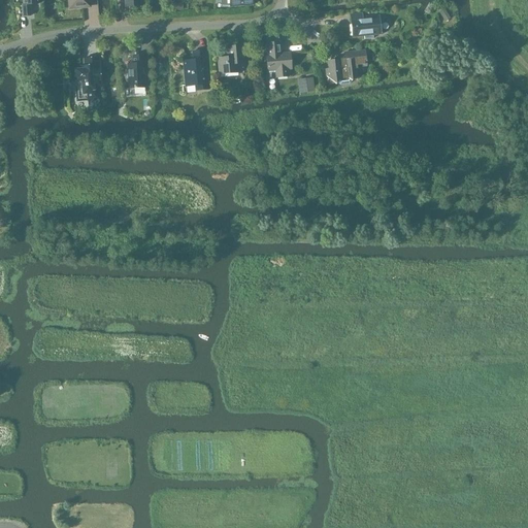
[(38,4),(37,0),(23,0),(24,5),(22,5),(23,17),(31,17),(30,5),(38,4)]
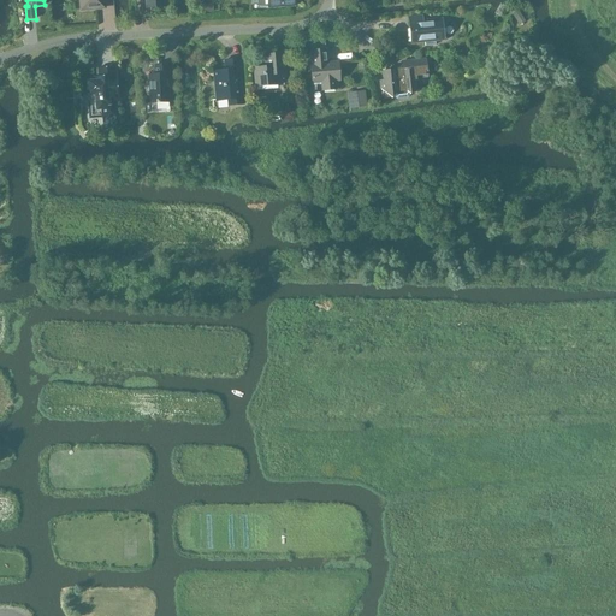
[(80,0),(82,11),(105,9),(104,0),(80,0)]
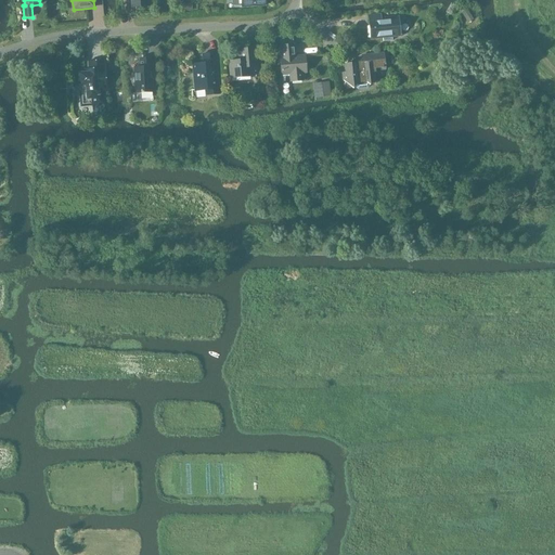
[(467,9),(462,12),(468,23),(474,18),(467,9)]
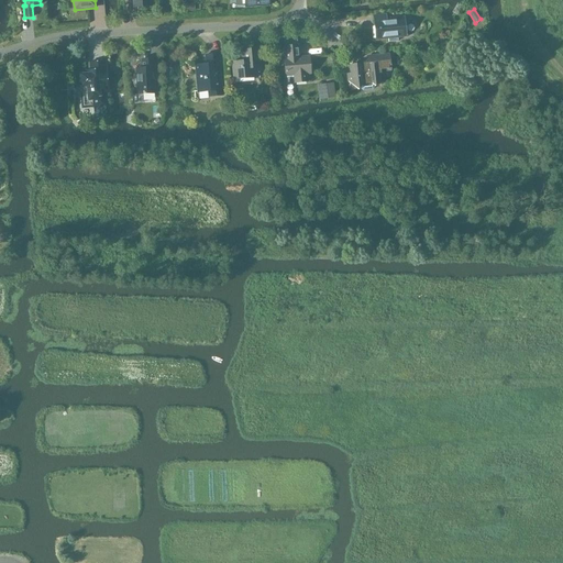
[(387,19),(386,14),(373,17),(376,41),(388,40),(388,42),(398,41),(397,35),(406,34),(405,17),(387,19)]
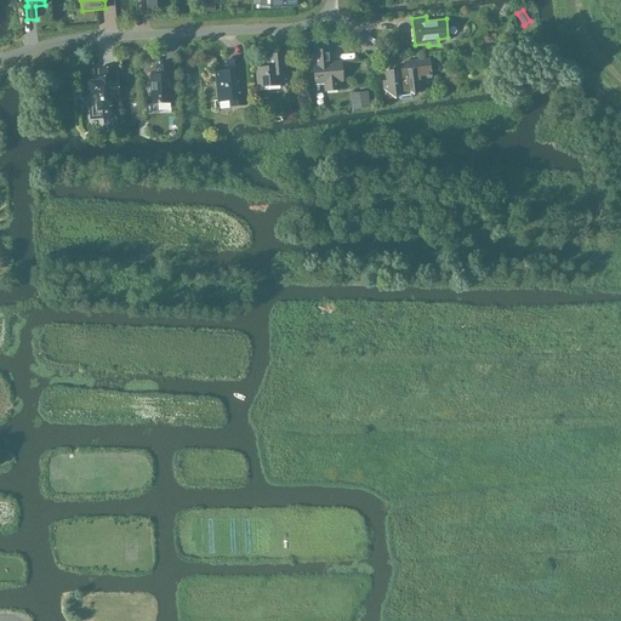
[(329,51),(314,52),(315,66),(314,66),(315,84),(322,84),(323,92),(336,91),(336,81),(342,81),(341,63),(331,64),(329,51)]
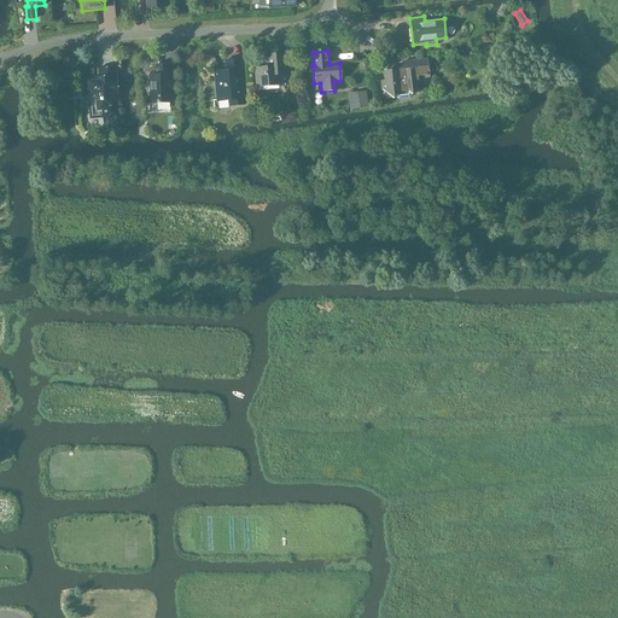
[(257,87),(279,86),(278,75),(285,75),(284,54),(267,56),(268,68),(256,69),(257,87)]
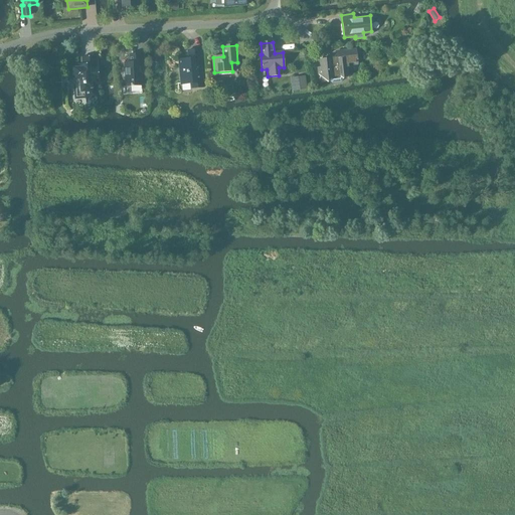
[(202,77),(200,49),(188,50),(189,59),(179,60),(181,84),(191,83),(191,89),(203,88),(202,77)]
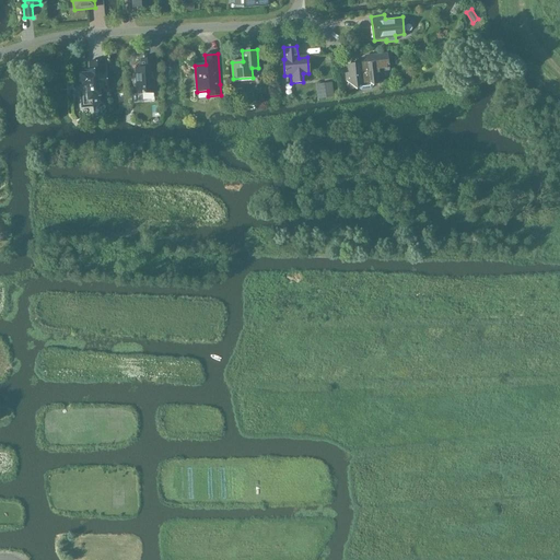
[(349,73),(346,74),(347,82),(349,83),(348,84),(348,85),(348,86),(348,88),(348,89),(349,89),(349,90),(350,90),(351,90),(352,90),(353,90),(353,89),(354,89),(357,90),(359,88),(361,90),(371,89),(373,86),(374,84),(375,85),(376,85),(377,85),(378,85),(380,84),(380,83),(381,83),(381,82),(381,81),(381,80),(380,80),(380,79),(381,78),(380,71),(389,70),(387,55),(371,56),(372,65),(370,65),(368,67),(364,68),(359,63),(348,65),(349,73)]
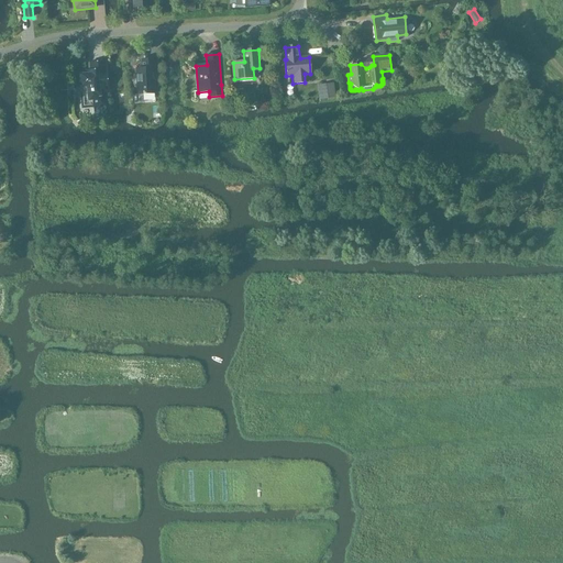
[(138,95),(155,94),(154,77),(157,77),(156,59),(141,61),(142,68),(135,69),(138,95)]
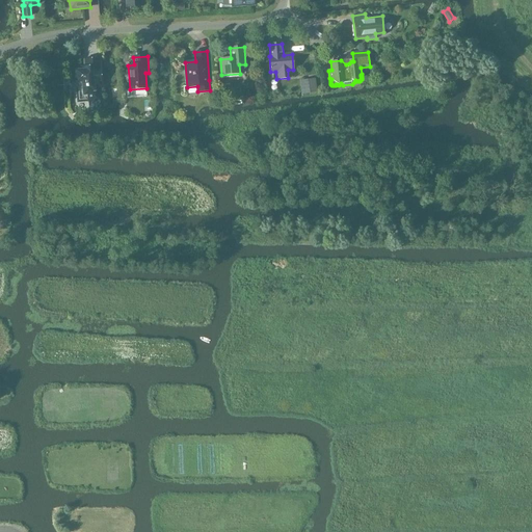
[(71,71),(70,74),(71,80),(72,80),(74,81),(72,83),(80,88),(78,90),(79,95),(79,96),(79,97),(80,97),(80,98),(81,98),(81,99),(82,99),(82,100),(83,100),(84,100),(85,100),(88,100),(88,101),(89,111),(100,110),(99,100),(98,84),(101,83),(100,58),(85,60),(85,68),(79,68),(79,69),(73,70),(71,71)]
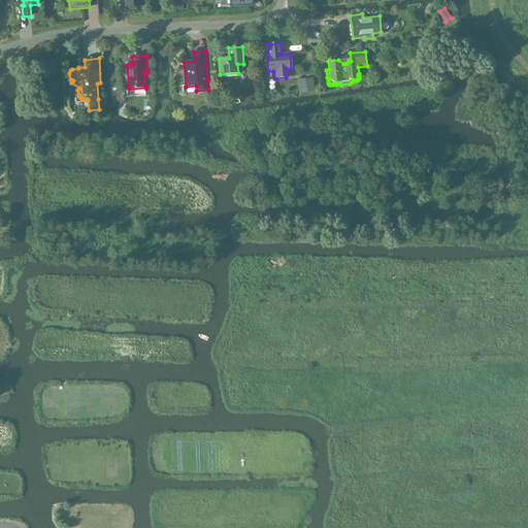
[(51,87),(64,85),(62,70),(48,71),(51,87)]
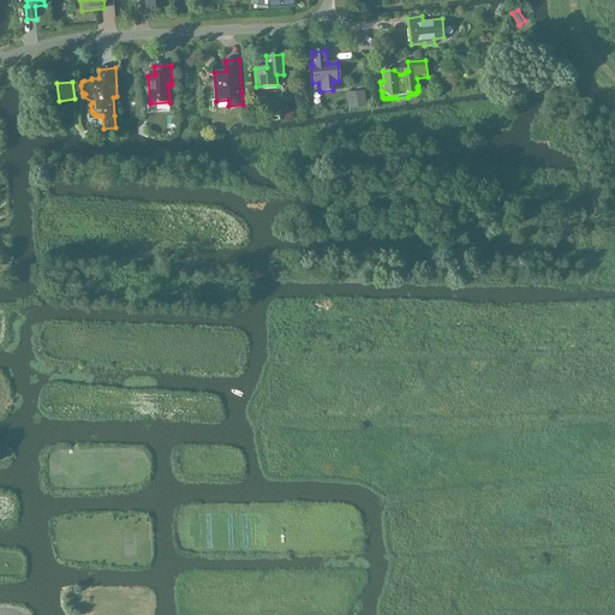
[(130,105),(131,123),(144,121),(143,105),(130,105)]
